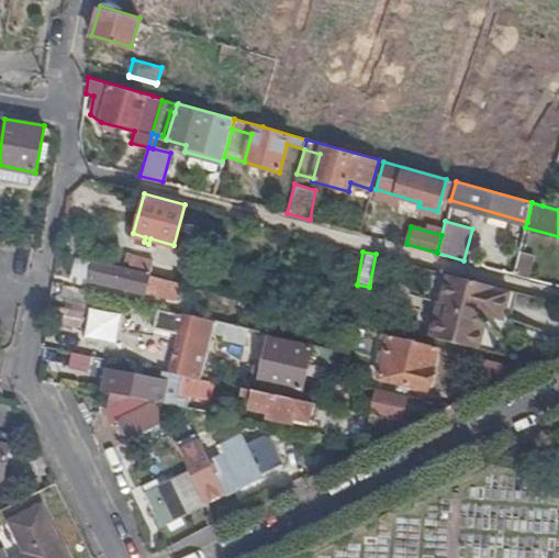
[(512,272),(528,276),(533,256),(518,252),(512,272)]
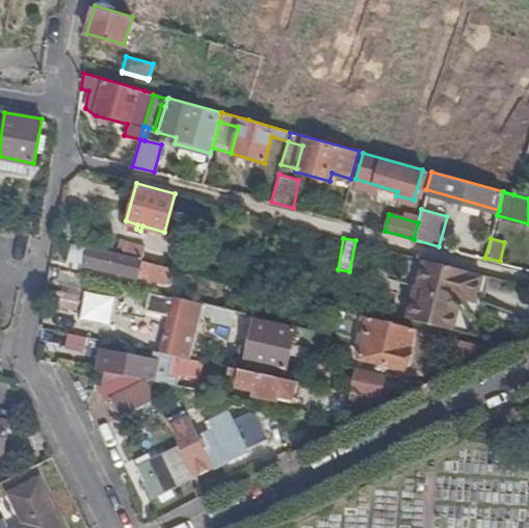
[(121,255),(62,240),(58,264),(71,267),(73,261),(135,279),(136,276),(164,284),(168,267),(141,260),(121,255)]
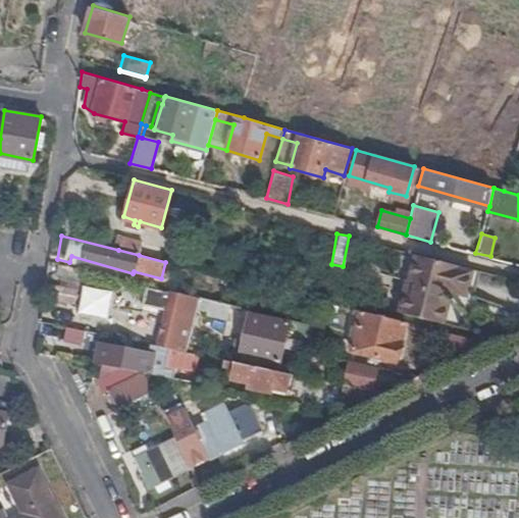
[(119,244),(118,250),(139,255),(142,243),(116,236),(114,242),(119,244)]
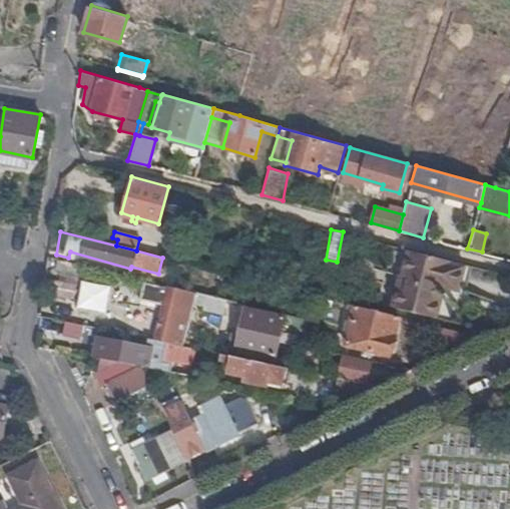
[(391,306),(437,318),(441,301),(439,300),(442,286),(444,286),(459,290),(466,264),(463,263),(408,248),(402,273),(400,272),(391,306)]
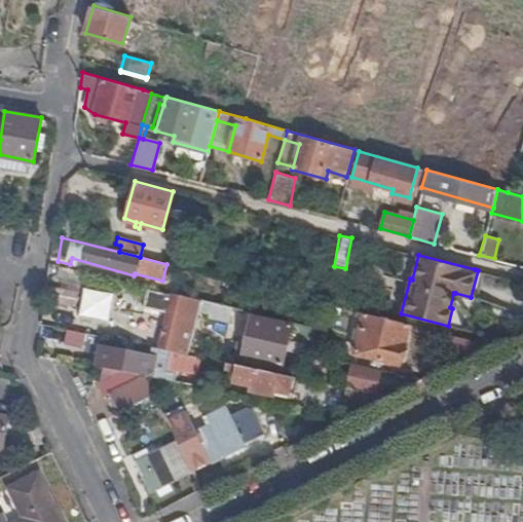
[(477,298),(484,272),(478,270),(471,297),(477,298)]
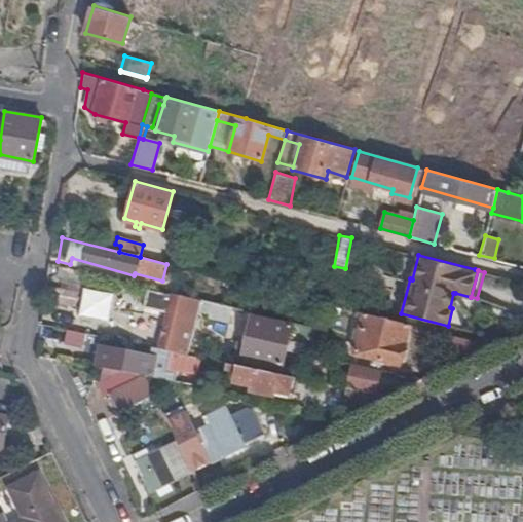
[(200,300),(147,287),(142,307),(165,312),(158,349),(170,351),(187,356),(200,300)]
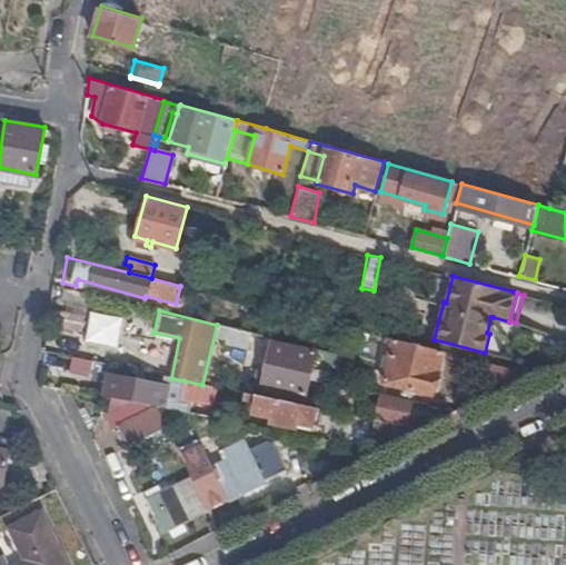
[(251,333),(230,328),(226,344),(247,348),(251,333)]
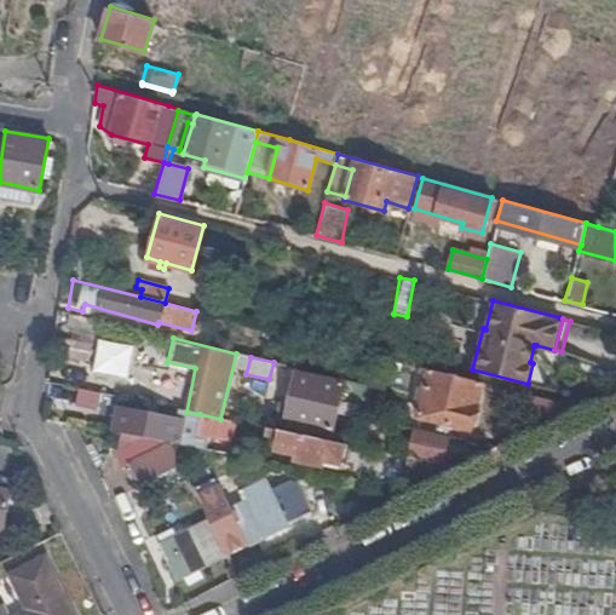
[(484,381),(420,367),(419,373),(426,375),(421,395),(420,400),(415,417),(472,430),(473,427),(479,425),(483,412),(478,407),(484,381)]
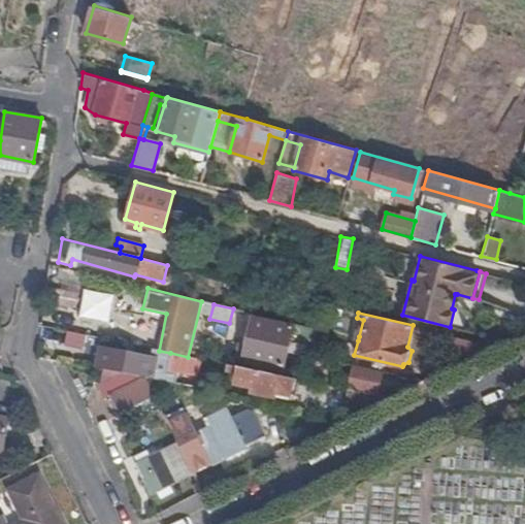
[(252,318),(247,338),(244,346),(242,358),(283,367),(292,327),(252,318)]
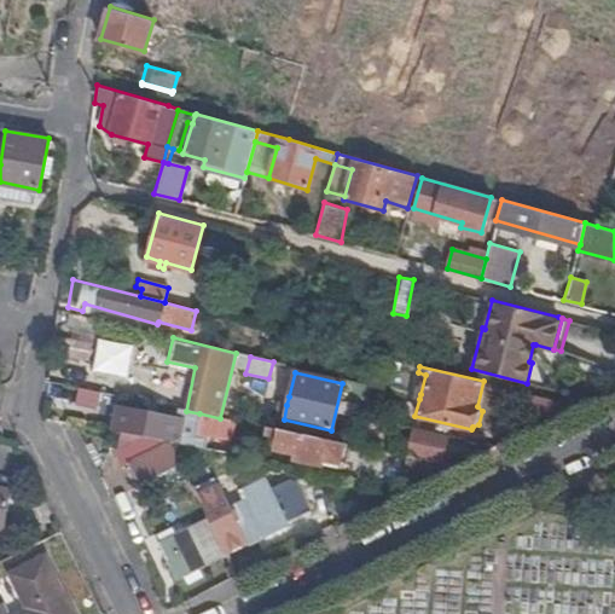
[(102,409),(104,395),(77,391),(74,404),(102,409)]
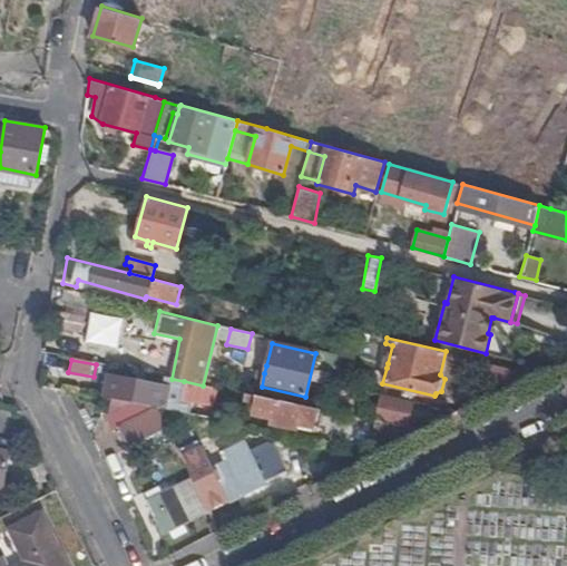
[(506,387),(533,373),(481,360),(476,378),(506,387)]
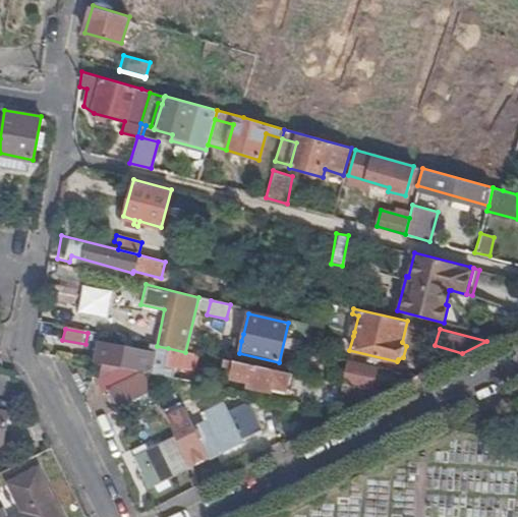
[(157,346),(152,345),(149,354),(99,344),(95,362),(144,371),(162,376),(168,348),(157,346)]
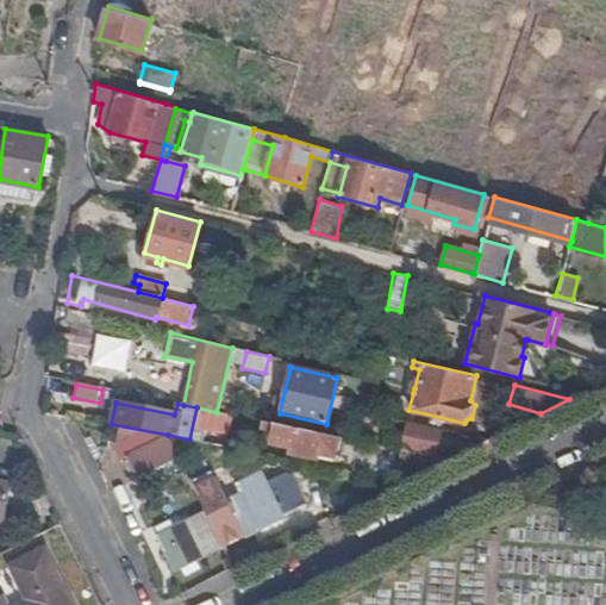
[(217,412),(197,407),(189,440),(223,447),(230,415),(217,412)]
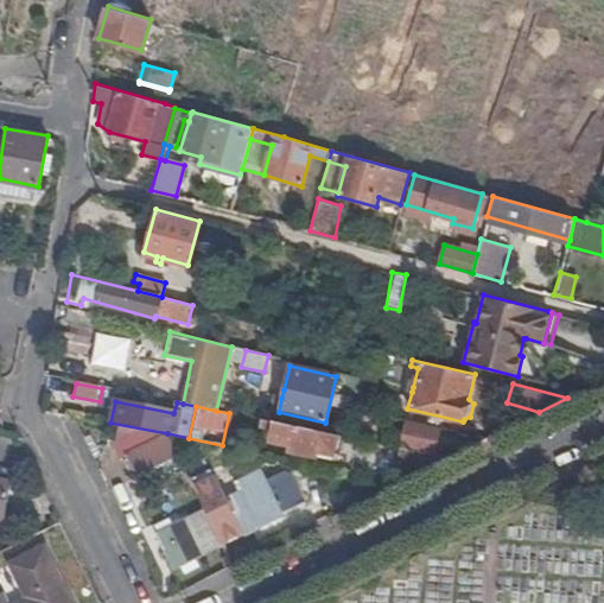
[(399,448),(434,455),(442,424),(406,416),(399,448)]
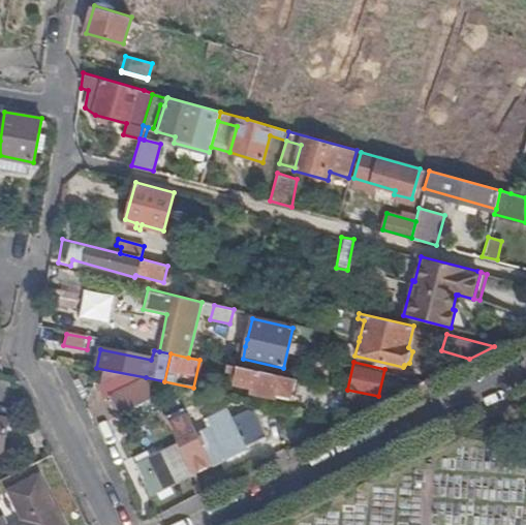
[(298,387),(299,379),(227,366),(225,372),(238,374),(236,384),(254,389),(253,394),(269,397),(270,392),(274,393),(289,396),(291,385),(298,387)]
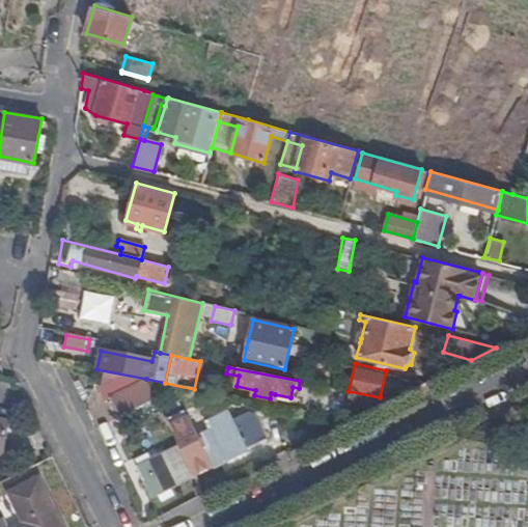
[(141,406),(133,388),(104,400),(113,419),(141,406)]
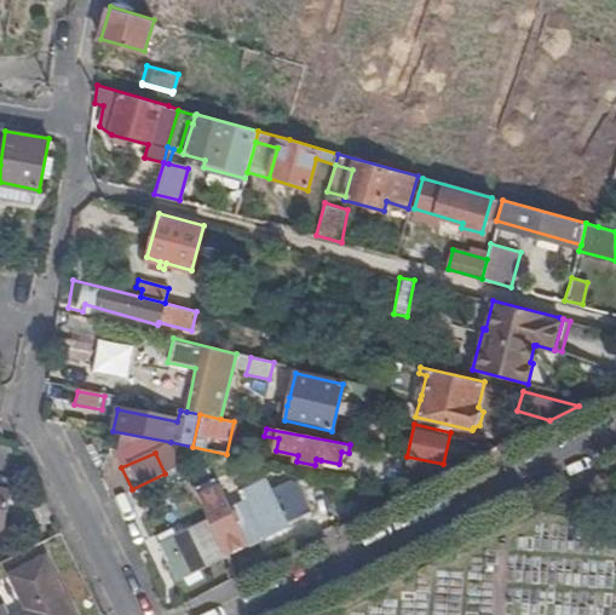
[(433,477),(454,467),(407,457),(403,473),(433,477)]
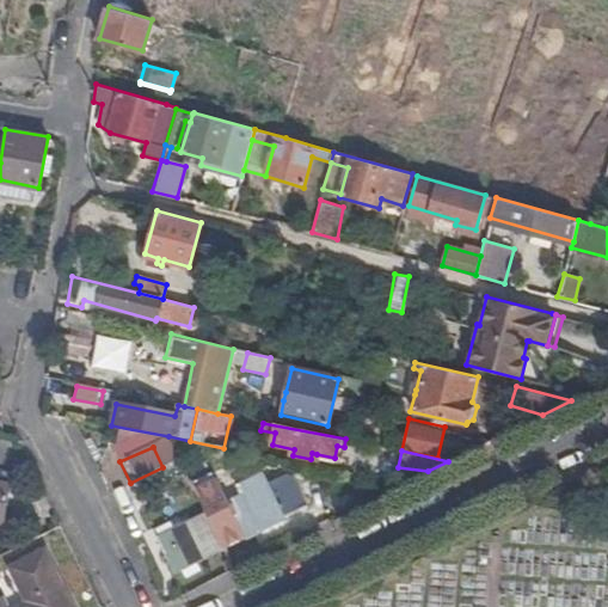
[(207,514),(223,549),(283,519),(283,517),(305,507),(290,478),(284,477),(268,485),(262,474),(221,495),(225,503),(210,510),(198,485),(194,488),(207,514)]
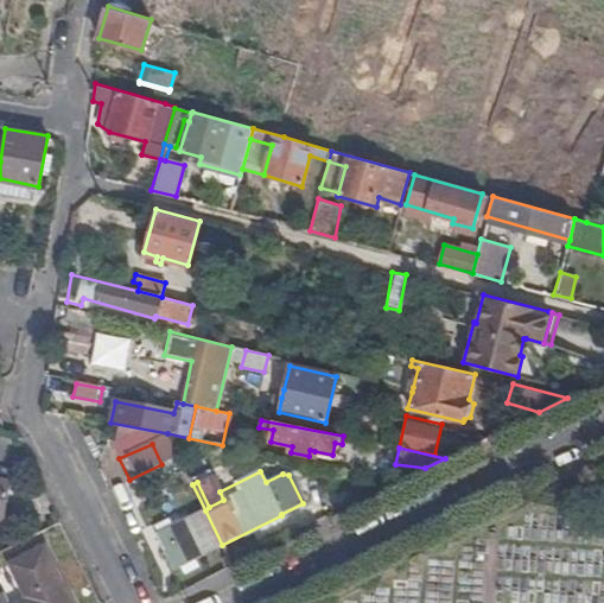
[(173,569),(222,545),(205,511),(156,534),(173,569)]
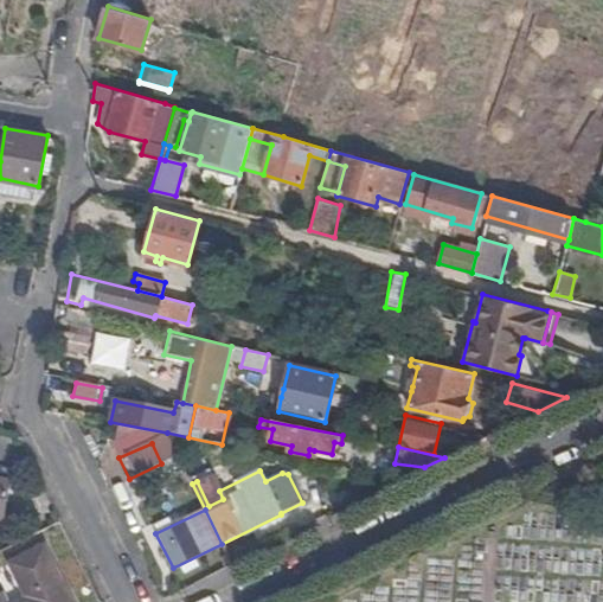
[(71,601),(44,545),(10,563),(26,599),(19,601),(7,601),(4,594),(0,595),(0,601),(71,601)]
